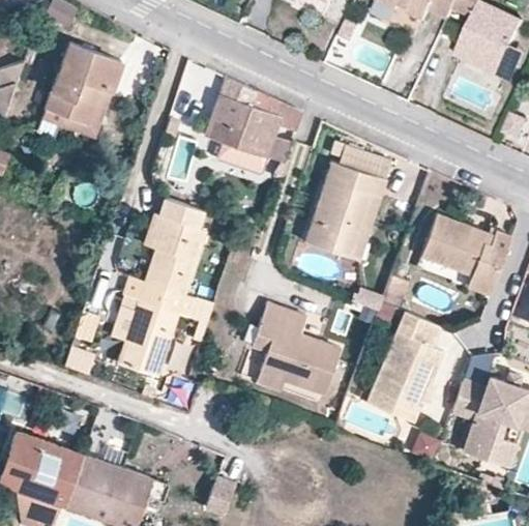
[(65,0),(51,0),(43,18),(67,29),(78,6),(65,0)]
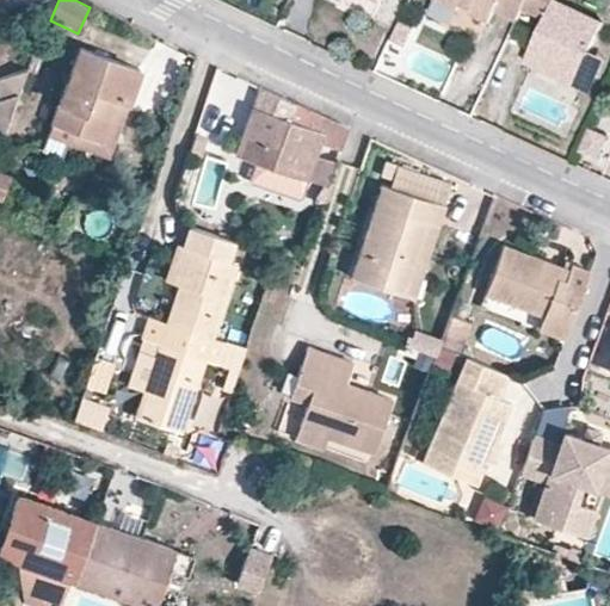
[(497,12),(521,24),(525,12),(530,0),(441,0),(463,11),(464,8),(467,2),(479,10),(476,14),(474,16),(492,24),(497,12)]
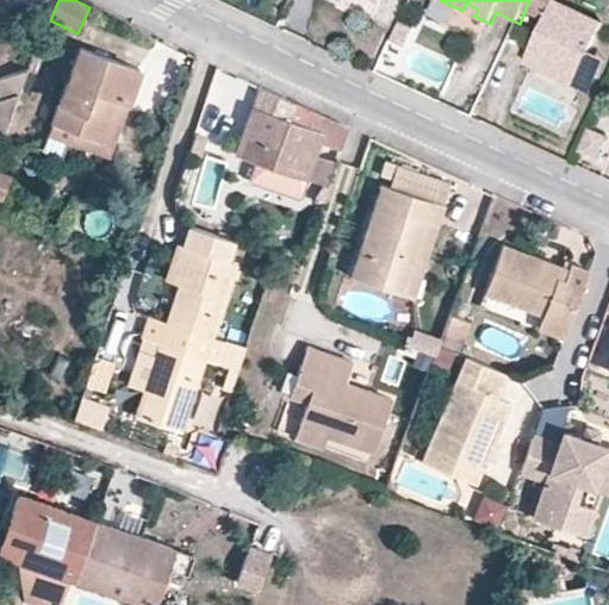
[(529,0),(524,12),(548,23),(529,66),(577,88),(607,25),(559,2),(559,0),(529,0)]
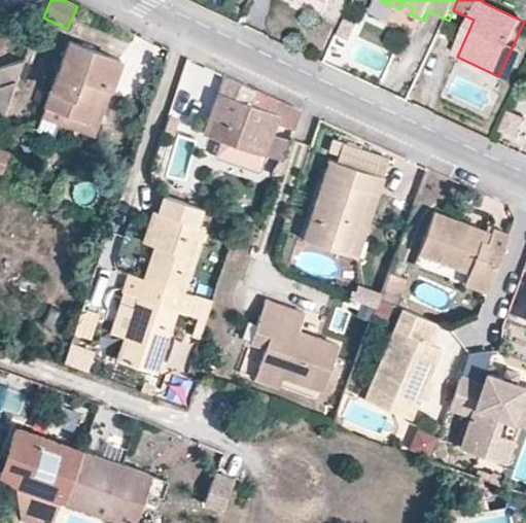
[(400,7),(411,12),(413,8),(402,2),(400,7)]
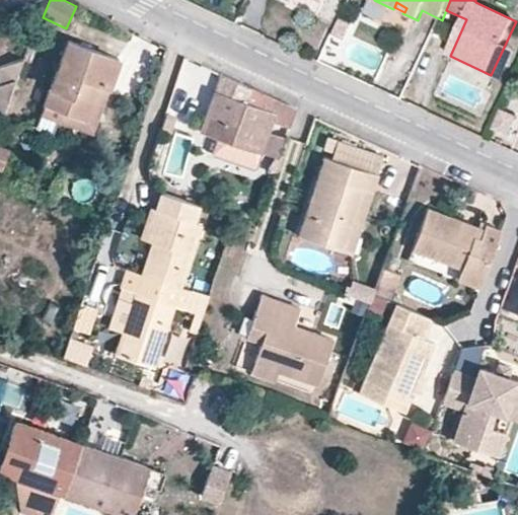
[(345,12),(331,39),(344,45),(356,17),(345,12)]
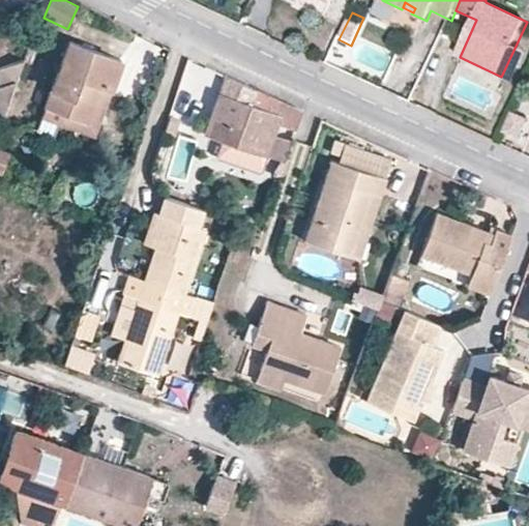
[(89,125),(112,61),(68,45),(46,110),(89,125)]
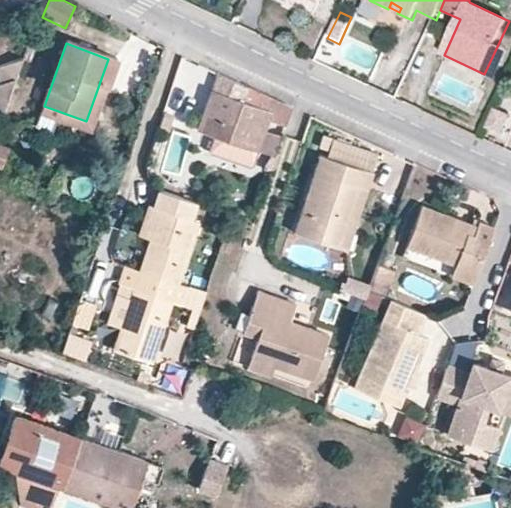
[(118,63),(108,59),(86,121),(44,106),(36,129),(52,136),(57,124),(92,136),(118,63)]
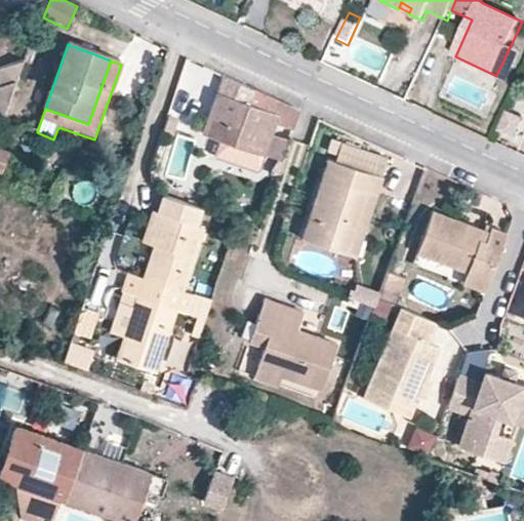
[(291,130),(298,112),(271,99),(266,113),(250,107),(254,92),(224,78),(203,135),(264,157),(273,133),(276,125),(291,130)]
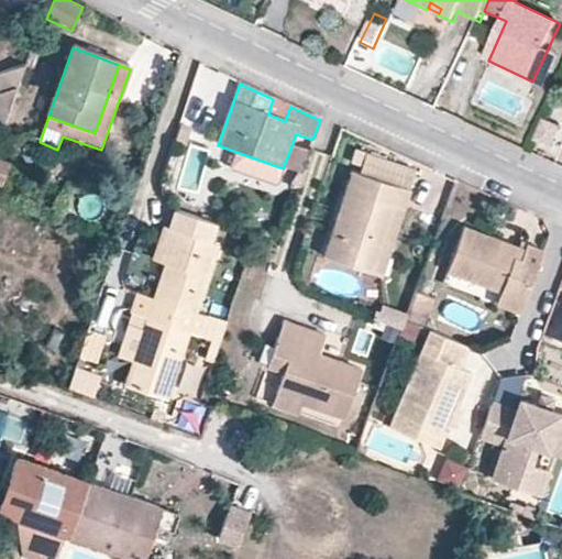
[(561,129),(547,121),(536,144),(555,154),(561,140),(561,129)]
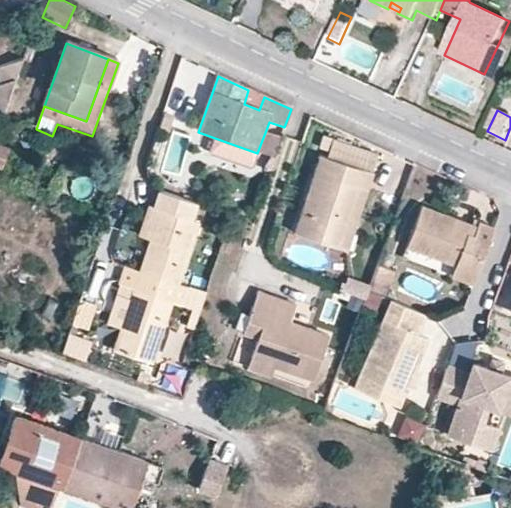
[(175,126),(161,120),(161,121),(157,134),(170,139),(175,126)]
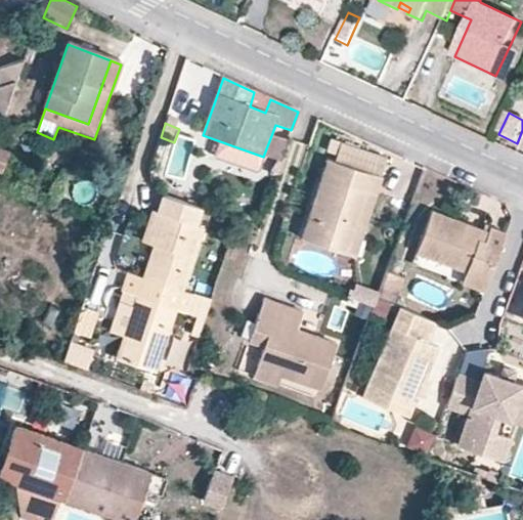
[(290,139),(272,133),(263,157),(280,162),(290,139)]
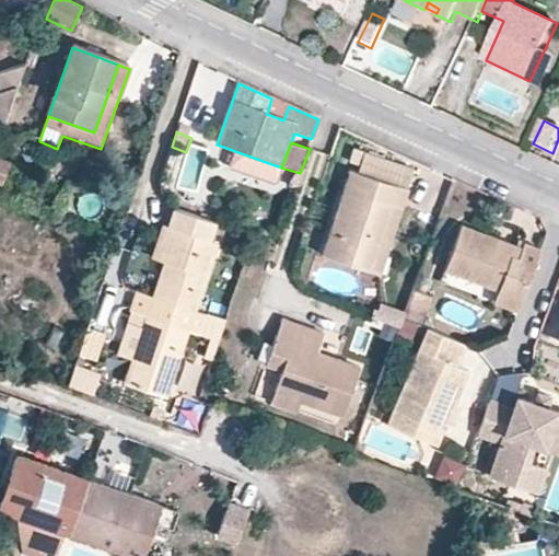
[(0,166),(7,170),(9,162),(0,158),(0,166)]
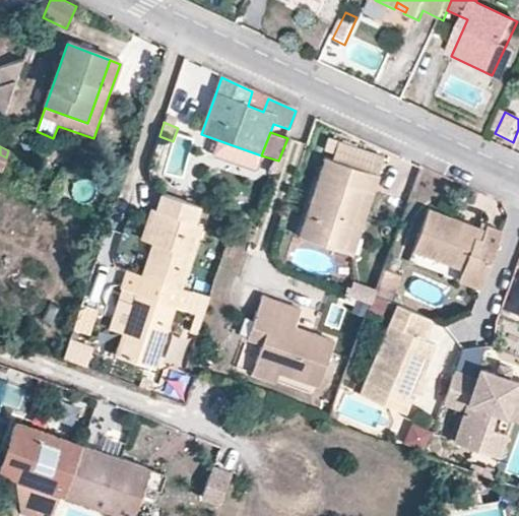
[(301,238),(343,252),(363,193),(373,196),(379,178),(327,159),(301,238)]
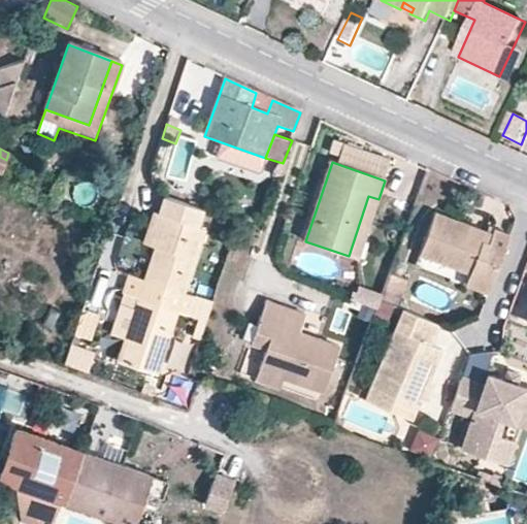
[(368,196),(349,256),(358,260),(379,199),(368,196)]
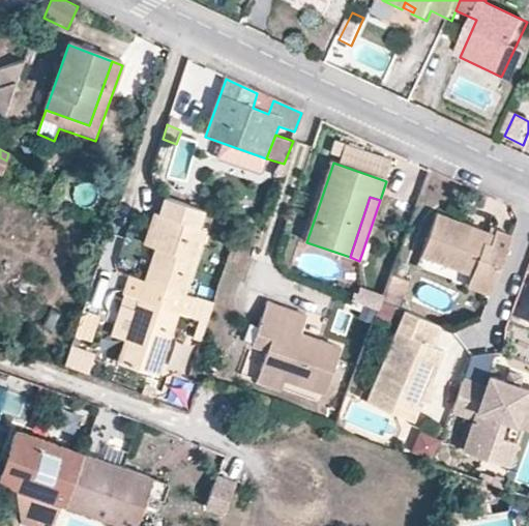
[(199,230),(201,222),(204,212),(204,211),(176,203),(164,199),(157,215),(166,218),(154,249),(144,283),(184,295),(206,233),(199,230)]
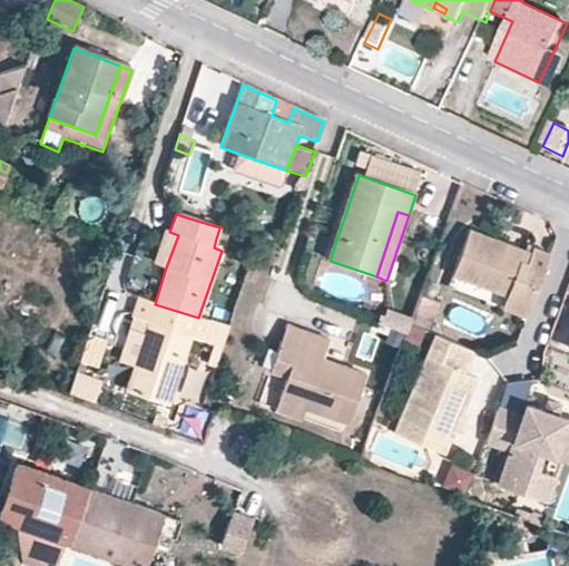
[(228,243),(232,233),(219,228),(216,238),(228,243)]
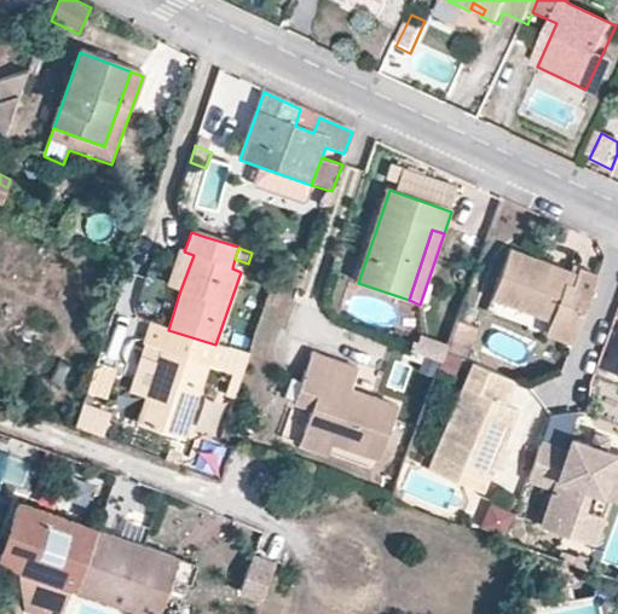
[(573,345),(599,276),(577,267),(576,272),(576,271),(572,284),(550,276),(554,264),(510,248),(492,300),(552,319),(546,335),(573,345)]
